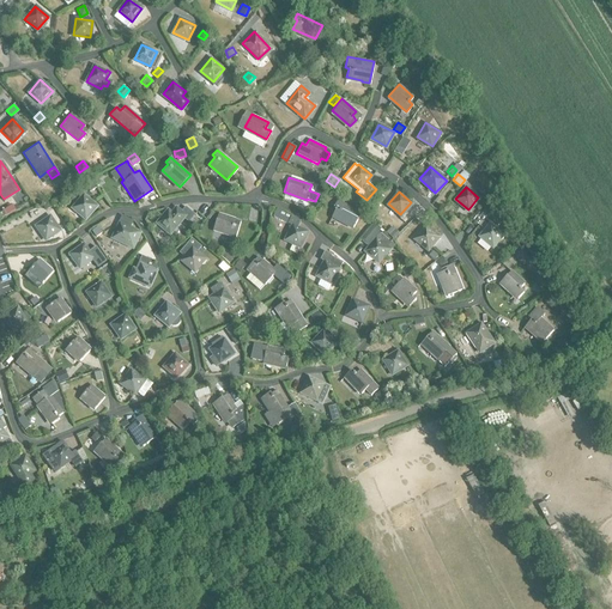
[(72,207),(85,218),(96,206),(83,195),(72,207)]
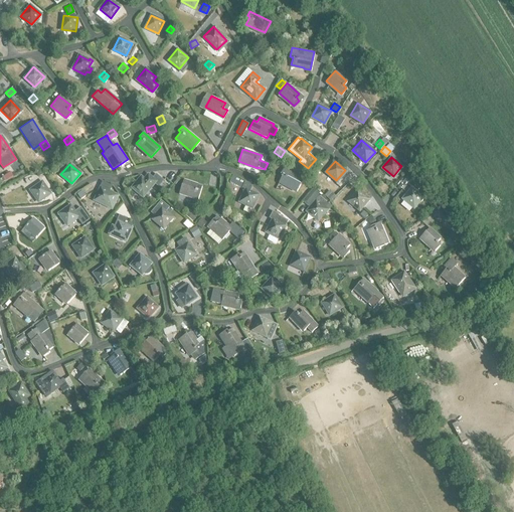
[(279,180),(296,190),(303,178),(290,171),(283,167),(280,173),(282,174),(279,180)]
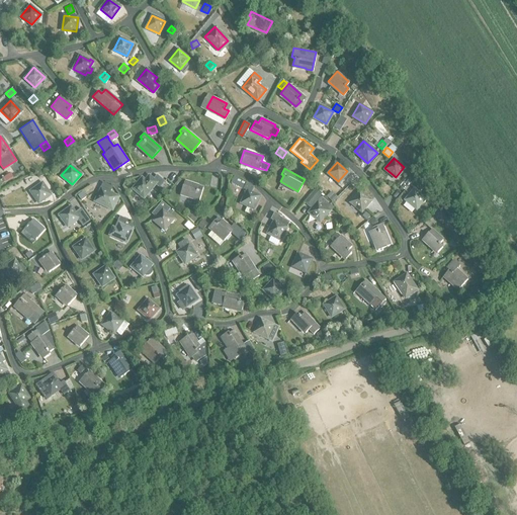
[(9,171),(1,175),(4,180),(12,175),(9,171)]
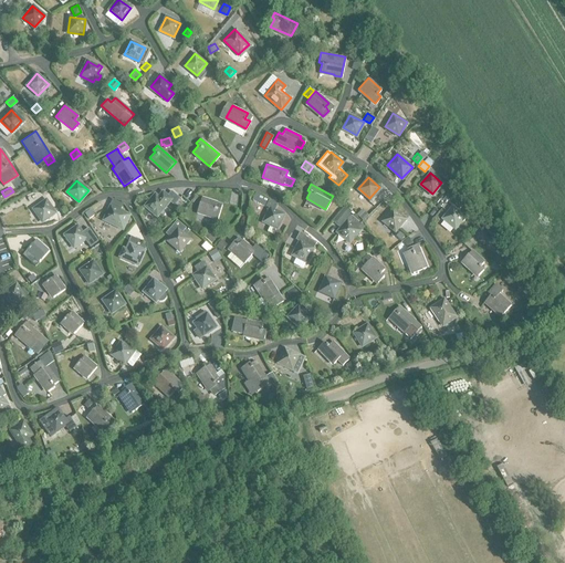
[(448,188),(443,194),(449,198),(453,193),(448,188)]
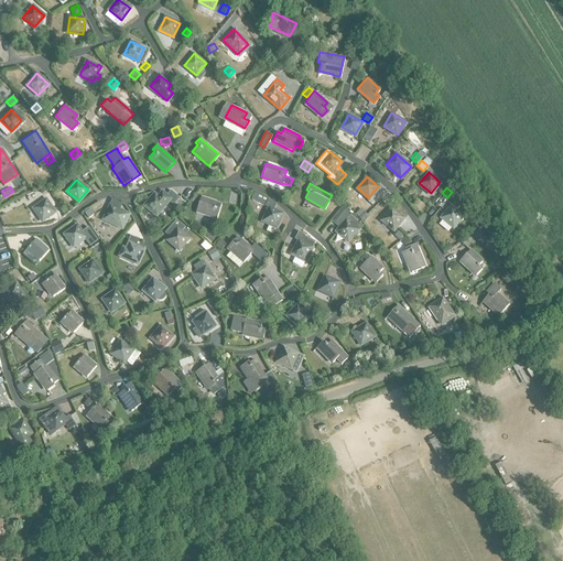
[(155,193),(144,205),(157,214),(170,198),(174,202),(179,196),(170,189),(165,194),(162,191),(158,196),(155,193)]
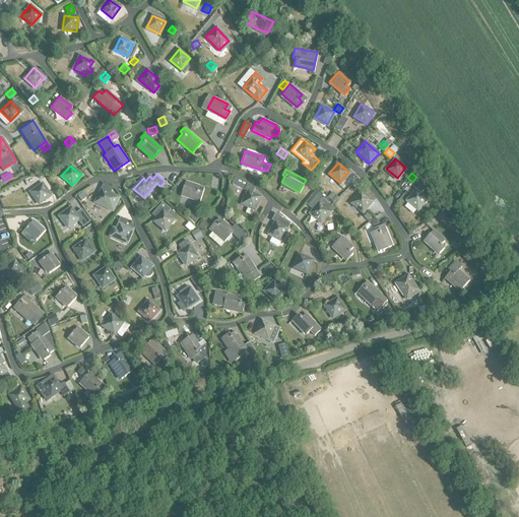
[(233,175),(230,182),(245,189),(238,202),(253,209),(261,194),(251,189),(253,185),(245,181),(233,175)]
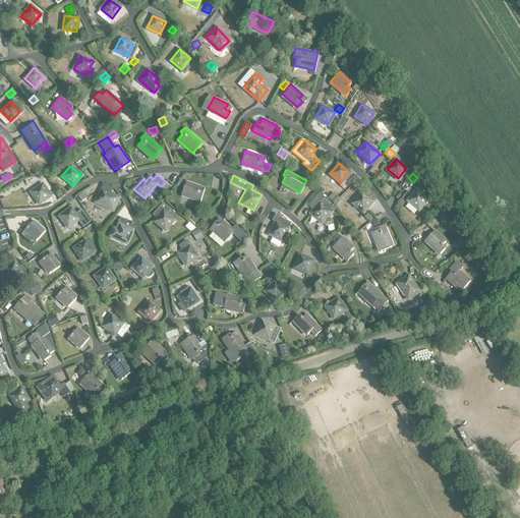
[(103,181),(99,188),(102,189),(95,202),(112,211),(118,198),(109,193),(112,186),(103,181)]
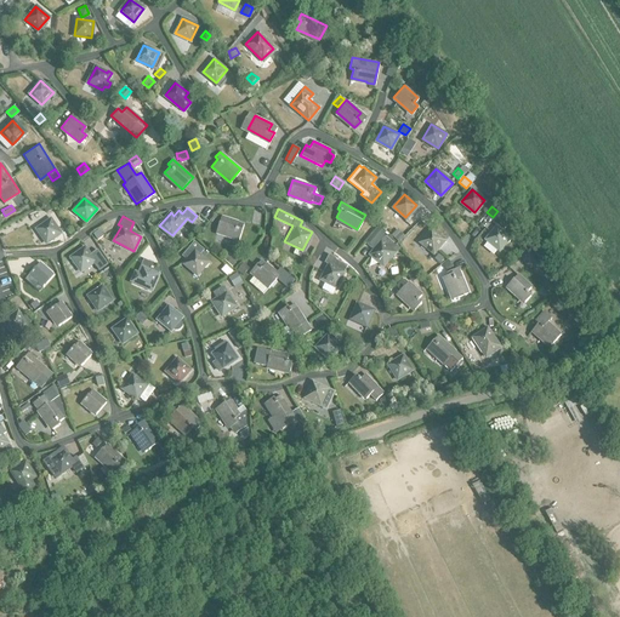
[(215,232),(238,239),(244,224),(221,216),(215,232)]
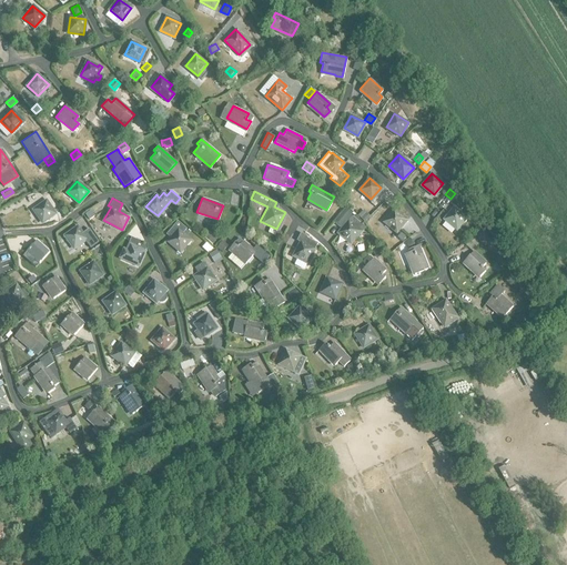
[(33,210),(42,222),(54,213),(46,201),(33,210)]
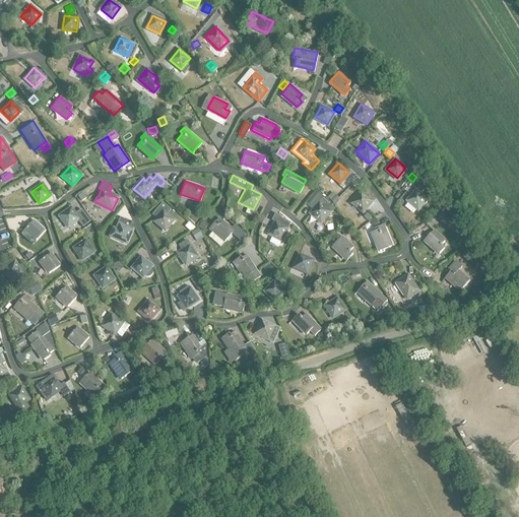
[(317,187),(306,201),(311,206),(323,192),(317,187)]
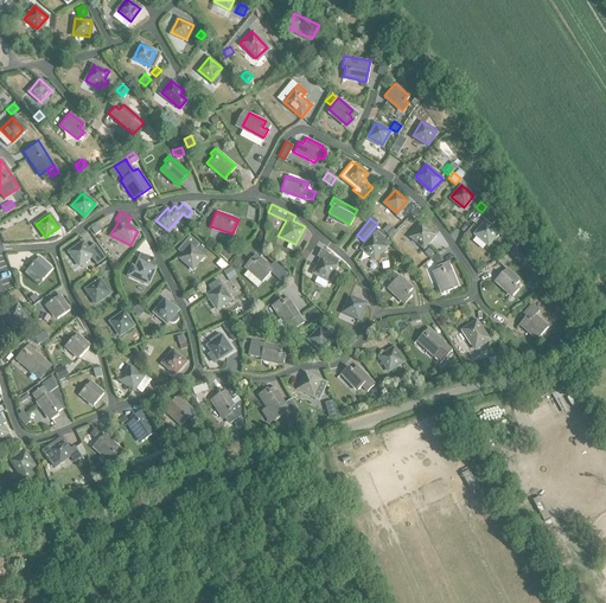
[(474,232),(488,243),(498,231),(485,220),(474,232)]
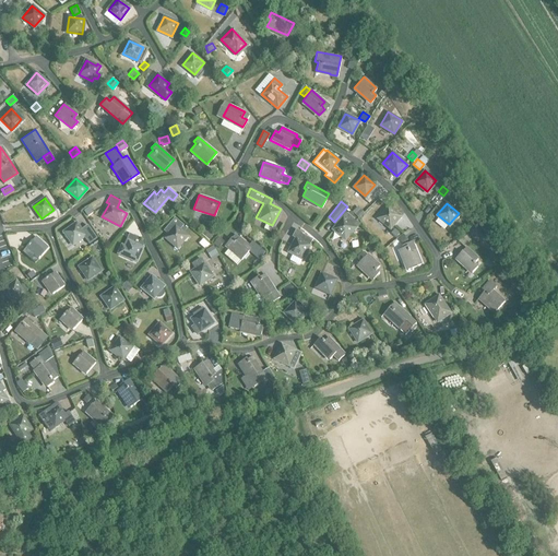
[(357,204),(353,210),(357,214),(361,209),(357,204)]
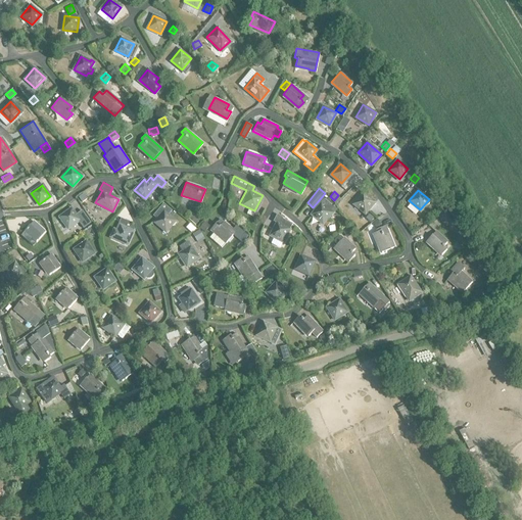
[(354,203),(365,213),(374,201),(363,192),(354,203)]
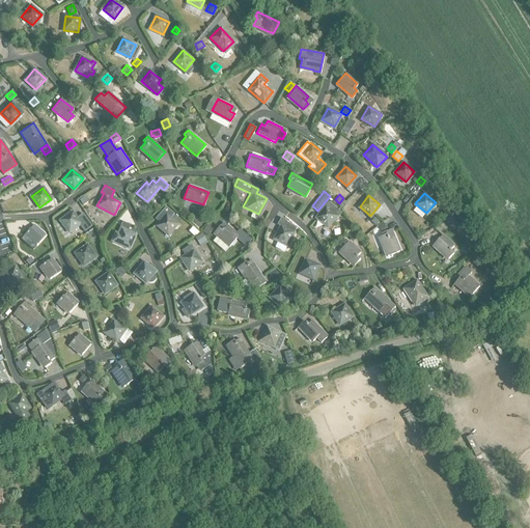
[(316,217),(327,226),(337,215),(336,214),(339,210),(343,214),(344,214),(330,201),(316,217)]
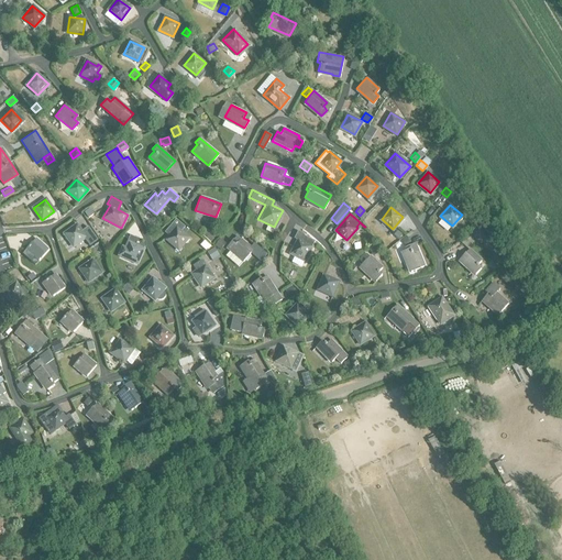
[(175,218),(165,229),(171,234),(167,239),(178,249),(188,238),(179,229),(184,224),(175,218)]
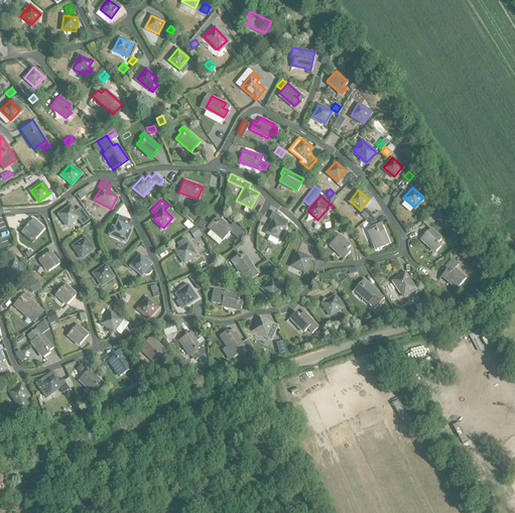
[(70,204),(58,213),(67,225),(77,218),(82,224),(88,219),(80,207),(75,211),(70,204)]
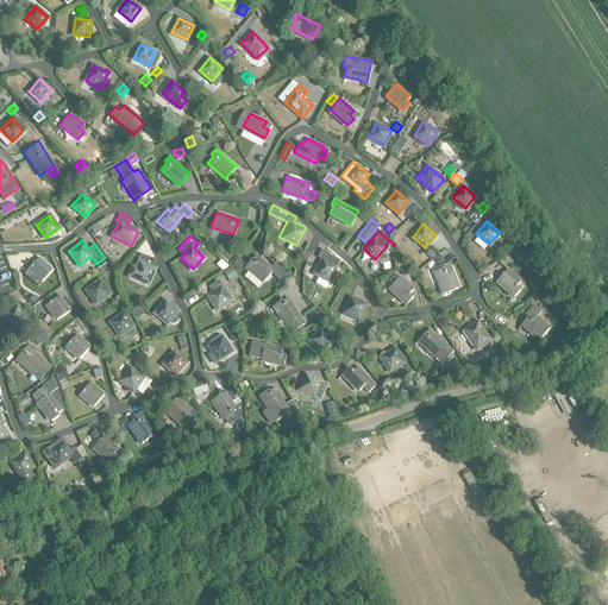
[(258,243),(257,245),(264,251),(263,252),(267,254),(270,251),(258,243)]
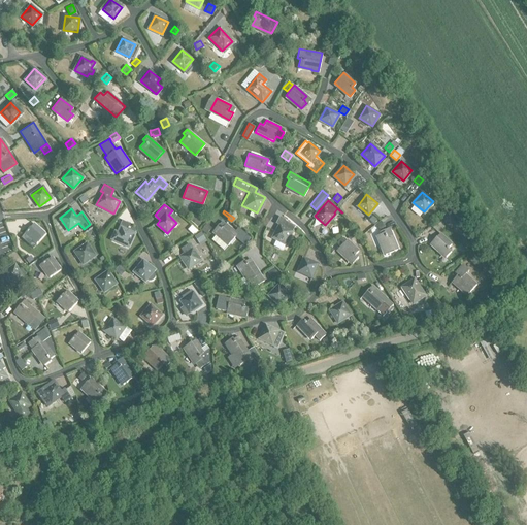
[(449,214),(443,217),(449,225),(454,222),(455,221),(451,215),(450,212),(449,214)]
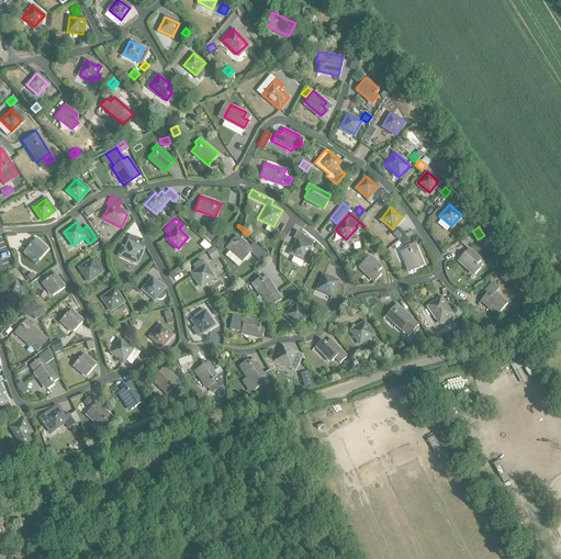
[(206,227),(202,233),(210,239),(214,234),(206,227)]
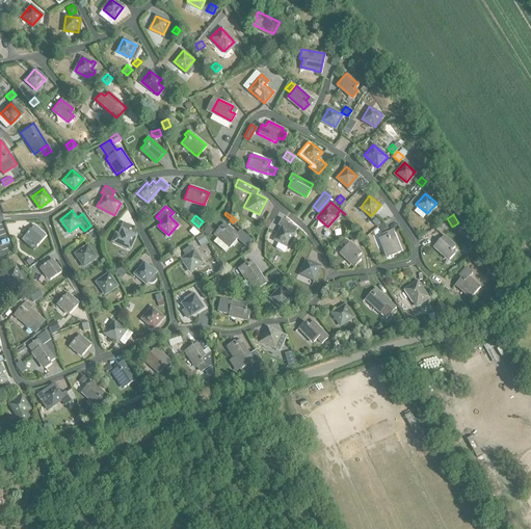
[(281,216),(277,223),(282,226),(274,238),(288,245),(294,232),(297,227),(286,220),(286,219),(281,216)]
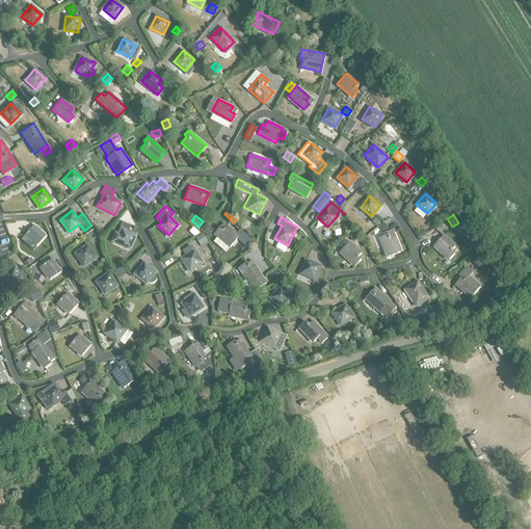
[(118,232),(114,241),(130,247),(136,232),(130,230),(132,223),(123,219),(117,232),(118,232)]
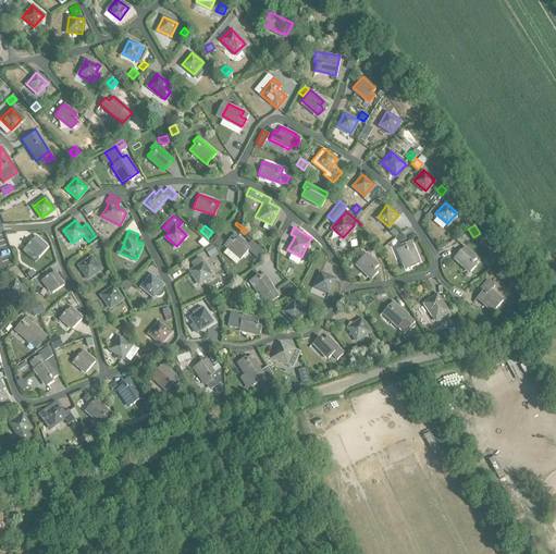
[(234,231),(223,244),(239,258),(247,248),(257,257),(263,249),(251,238),(248,243),(234,231)]
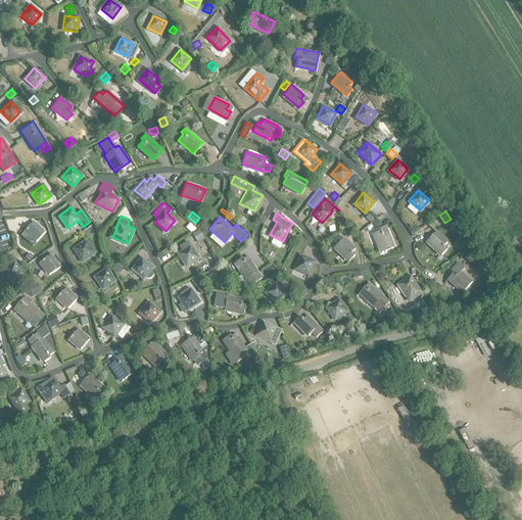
[(203,220),(198,226),(203,230),(209,224),(203,220)]
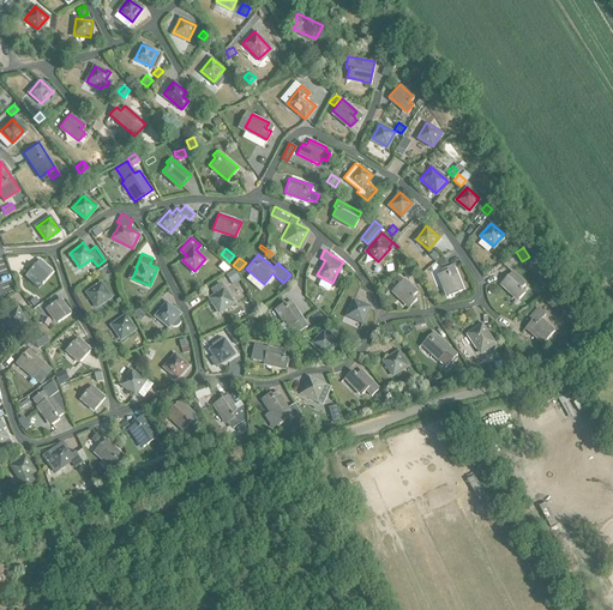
[(28,271),(41,283),(52,271),(38,259),(28,271)]
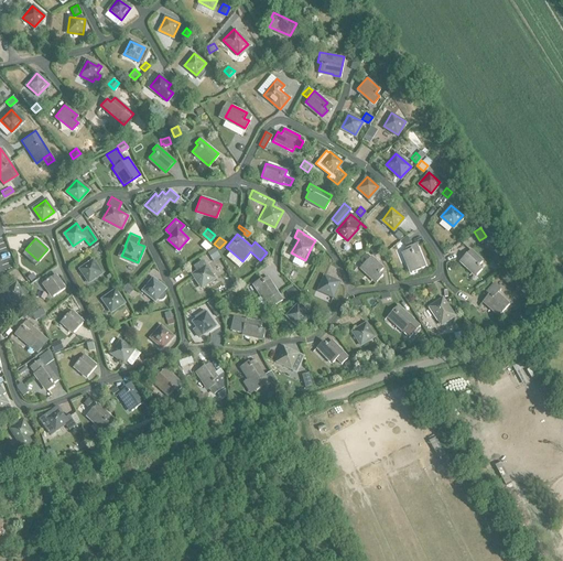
[(204,239),(199,244),(205,249),(210,246),(204,239)]
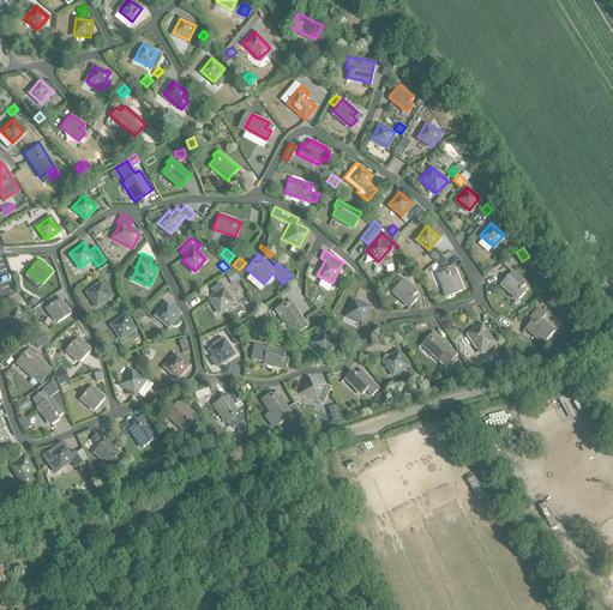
[(408,264),(401,269),(407,277),(414,271),(408,264)]
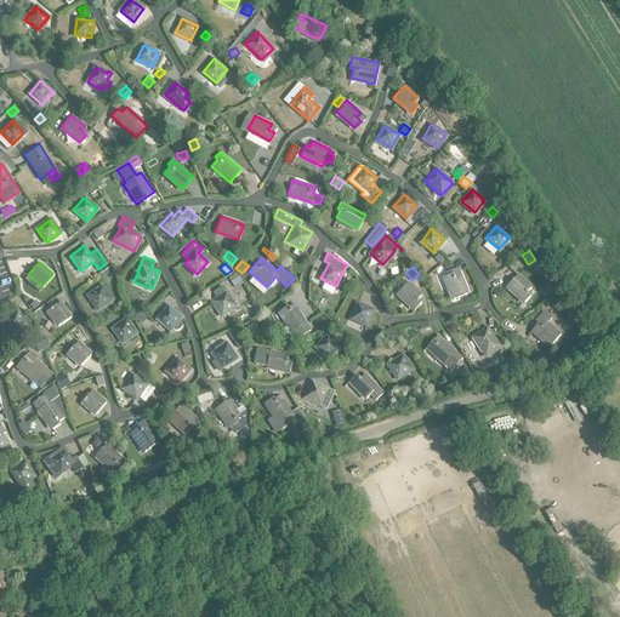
[(444,276),(453,298),(467,292),(458,267),(448,272),(449,274),(444,276)]
